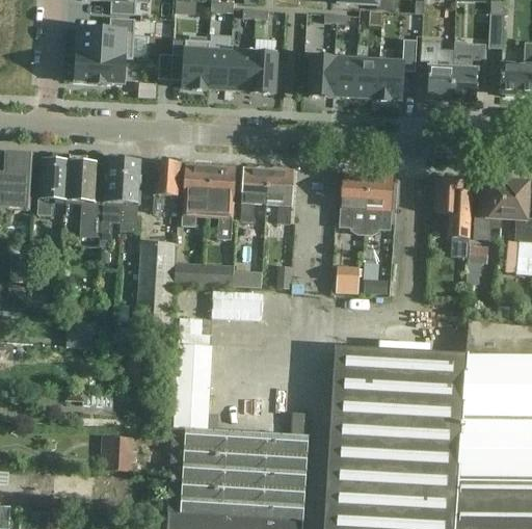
[(95,0),(110,1),(110,14),(135,16),(135,0),(95,0)]
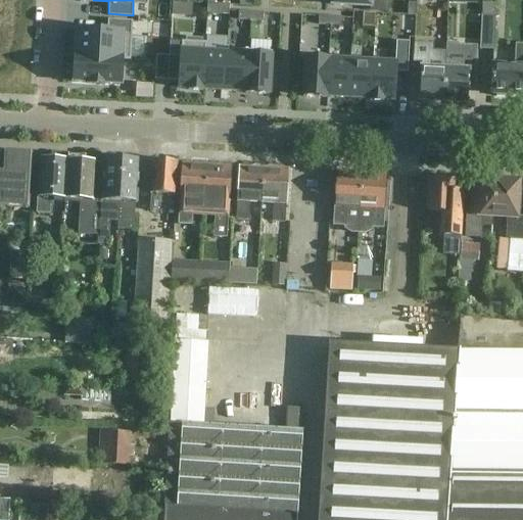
[(206,1),(206,10),(229,11),(229,3),(206,1)]
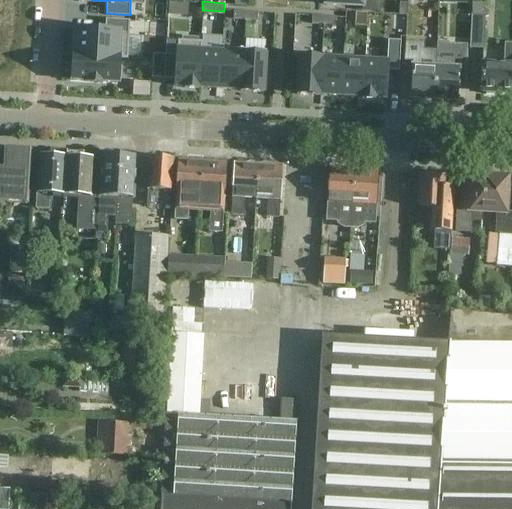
[(399,1),(398,13),(407,13),(407,1),(399,1)]
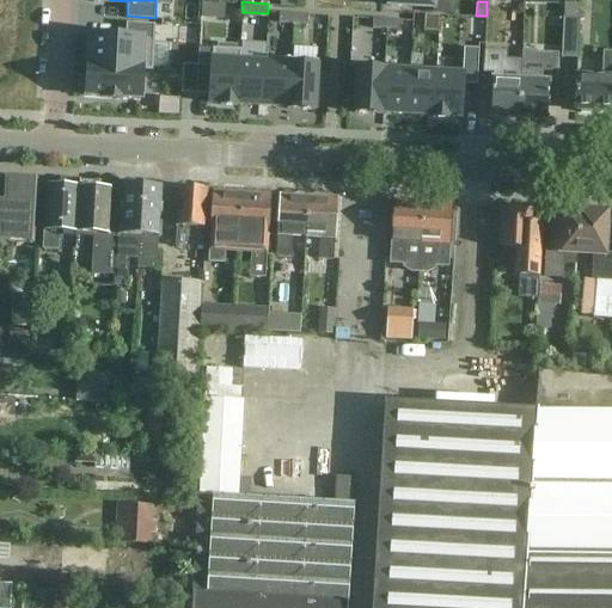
[(279,11),(279,20),(293,22),(293,12),(279,11)]
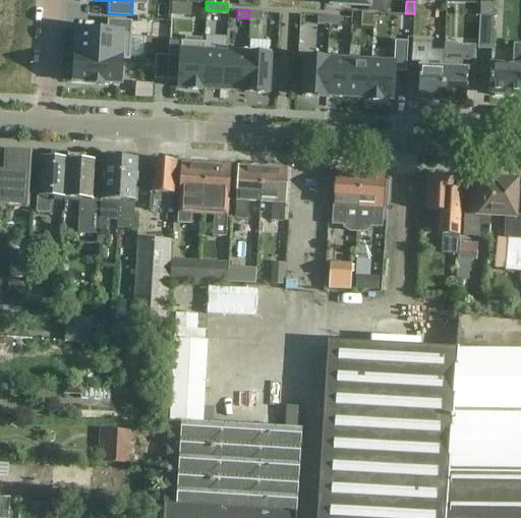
[(249,10),(249,18),(262,19),(262,10),(249,10)]
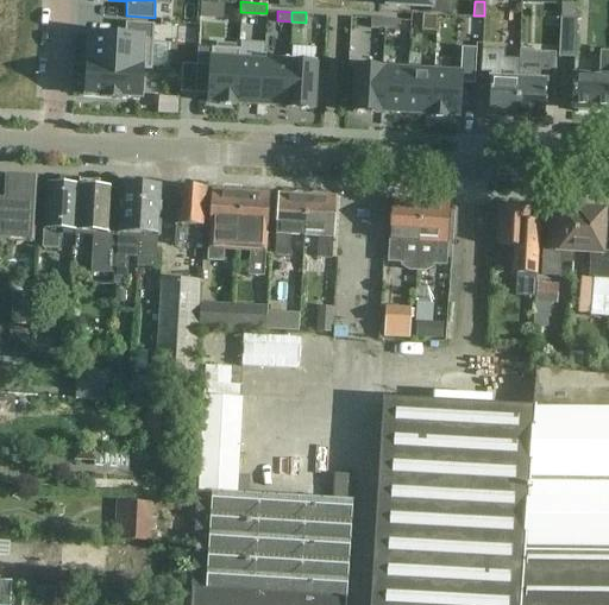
[(422,12),(421,29),(435,30),(437,13),(422,12)]
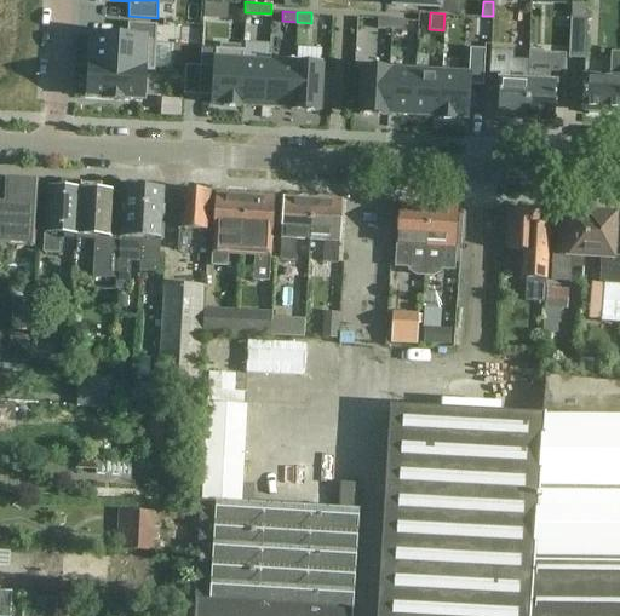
[(570,13),(569,56),(586,57),(587,15),(570,13)]
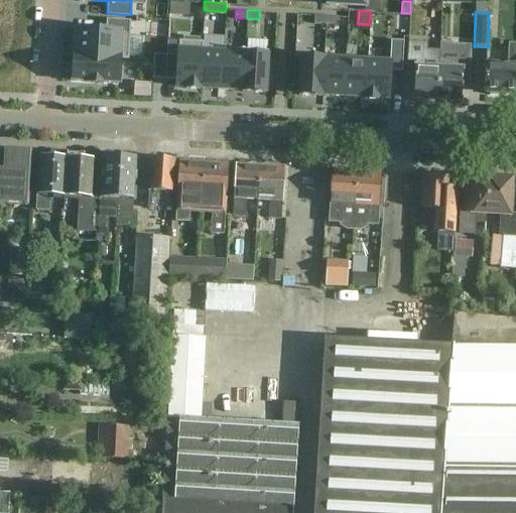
[(313,14),(313,22),(326,23),(326,14),(313,14)]
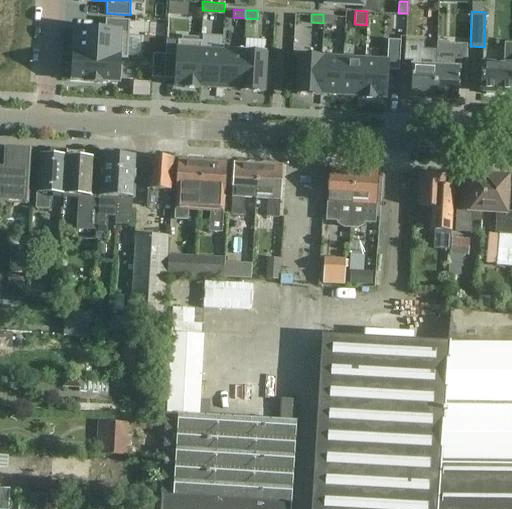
[(323,14),(323,23),(335,23),(336,15),(323,14)]
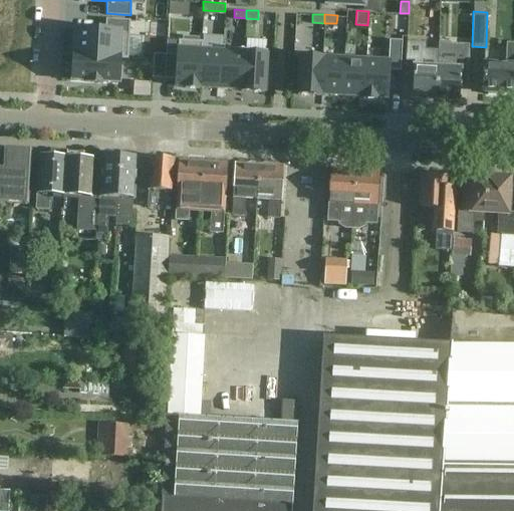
[(73,52),(73,53),(127,56),(130,19),(105,18),(105,30),(76,28),(75,52),(73,52)]
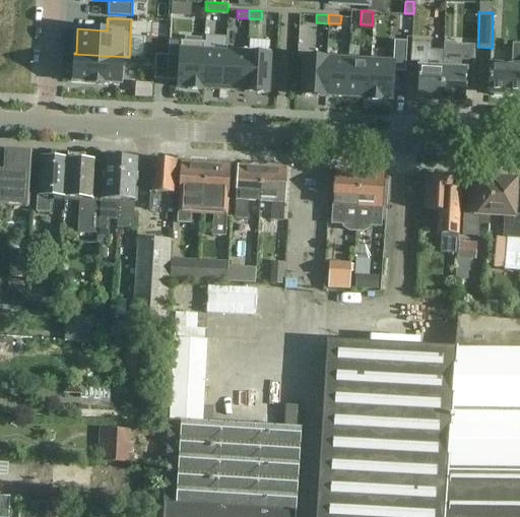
[(168,54),(166,78),(178,79),(178,85),(187,86),(187,87),(200,88),(203,41),(181,40),(180,55),(168,54)]
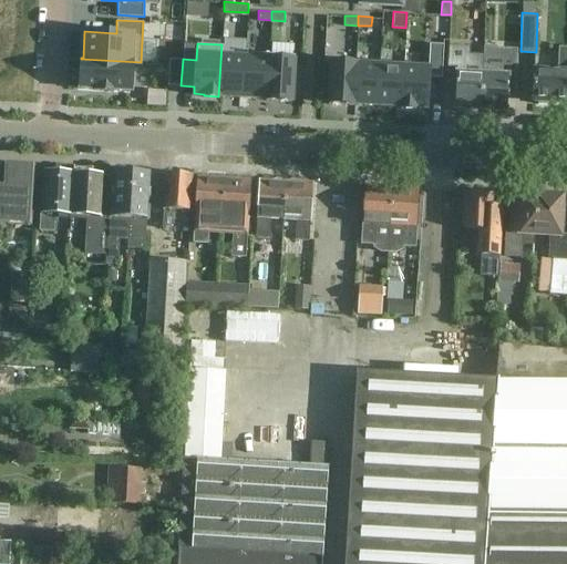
[(404,65),(401,106),(416,108),(416,106),(426,106),(428,77),(441,77),(443,43),(430,43),(428,68),(404,65)]
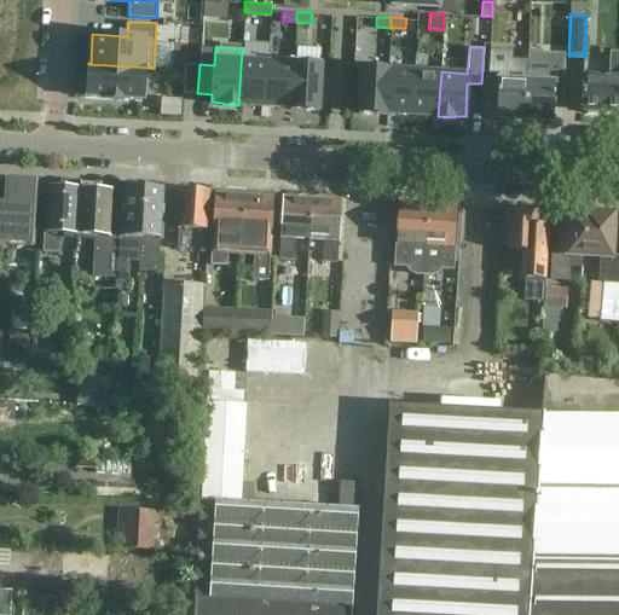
[(242,48),(238,105),(239,105),(239,104),(265,105),(267,56),(243,54),(243,48),(242,48)]
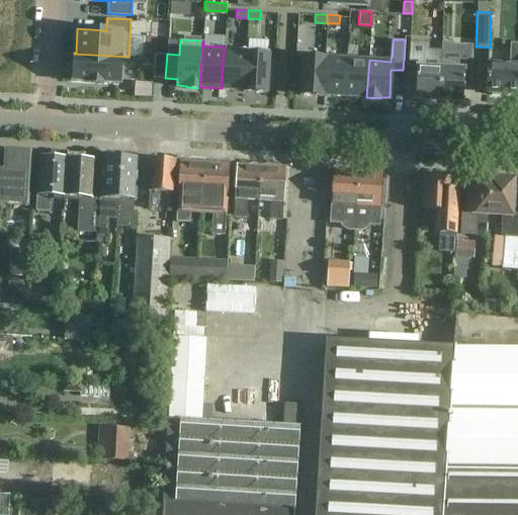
[(409,60),(417,61),(415,98),(425,99),(425,101),(439,102),(441,67),(427,67),(429,41),(411,40),(409,60)]
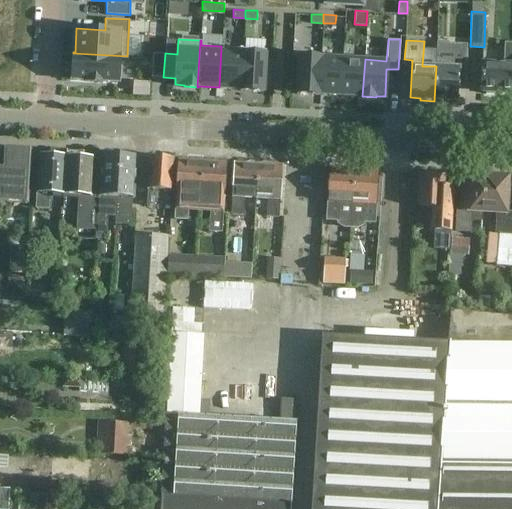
[(511,43),(499,43),(498,60),(500,61),(500,64),(482,63),(481,90),(486,90),(486,92),(498,93),(498,91),(511,91),(511,43)]
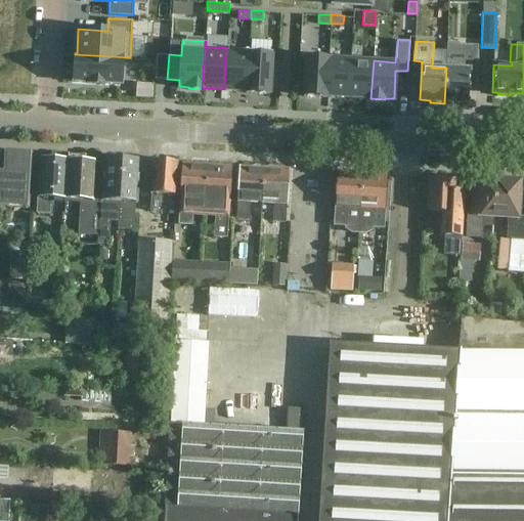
[(226,47),(224,89),(246,90),(246,91),(247,91),(249,48),(226,47)]
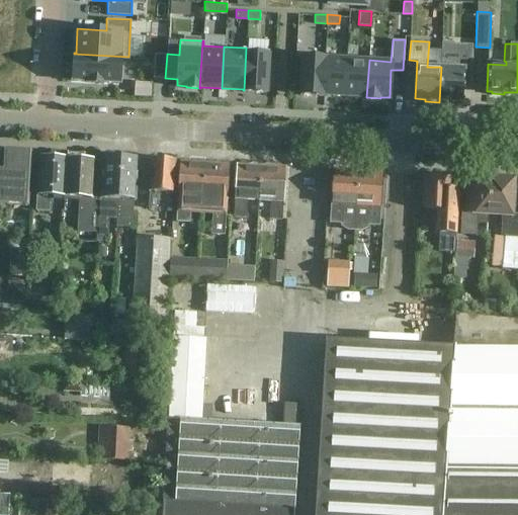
[(463,101),(464,83),(465,68),(470,69),(471,49),(452,47),(451,68),(441,67),(439,102),(452,103),(452,100),(463,101)]
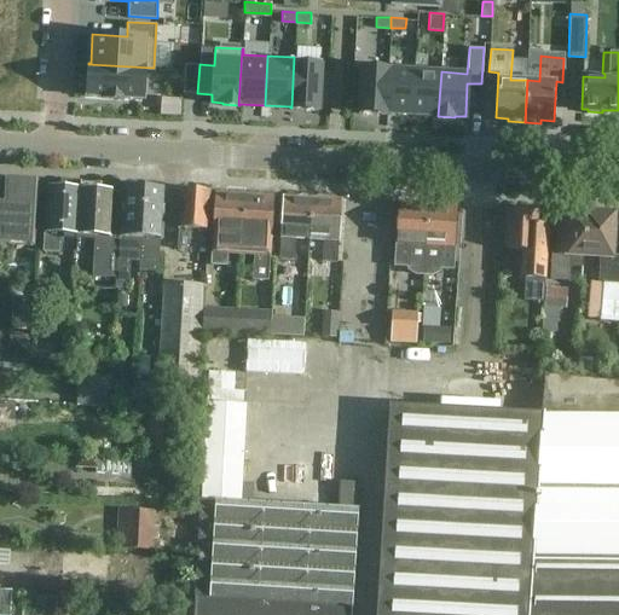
[(294,57),(291,108),(318,110),(319,102),(327,102),(328,79),(320,77),(322,59),(294,57)]
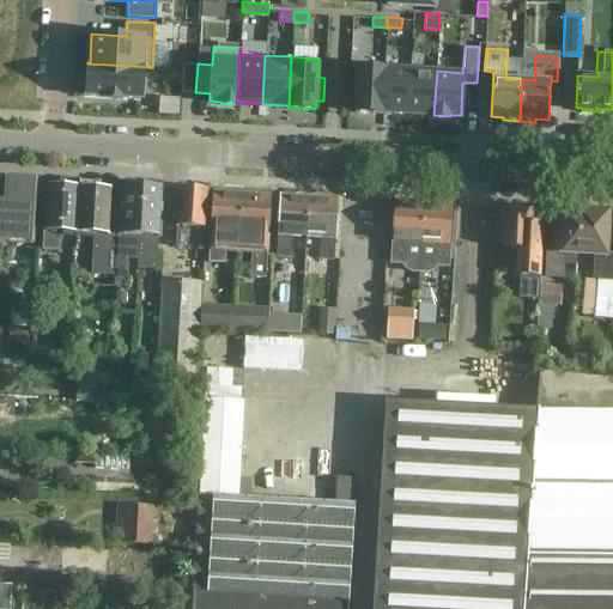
[(183,62),(181,91),(195,92),(198,64),(183,62)]
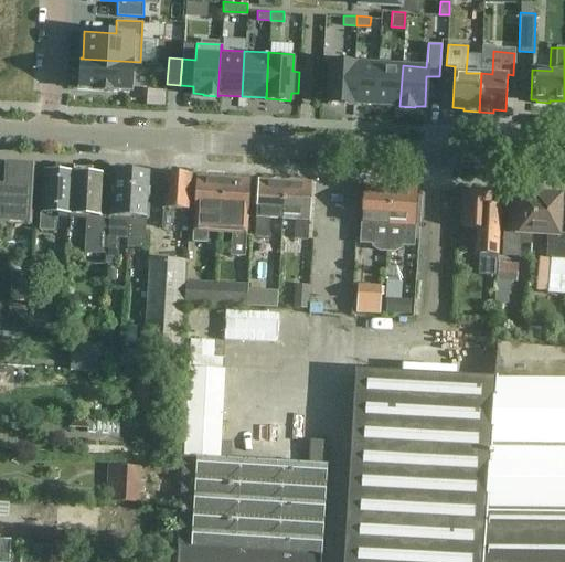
[(81,59),(80,86),(96,87),(96,88),(113,89),(113,88),(129,89),(131,63),(140,63),(140,62),(81,59)]
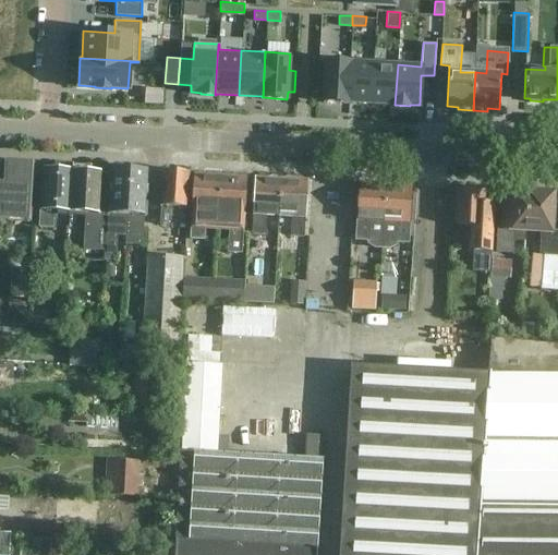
[(325,60),(323,100),(348,103),(350,62),(325,60)]
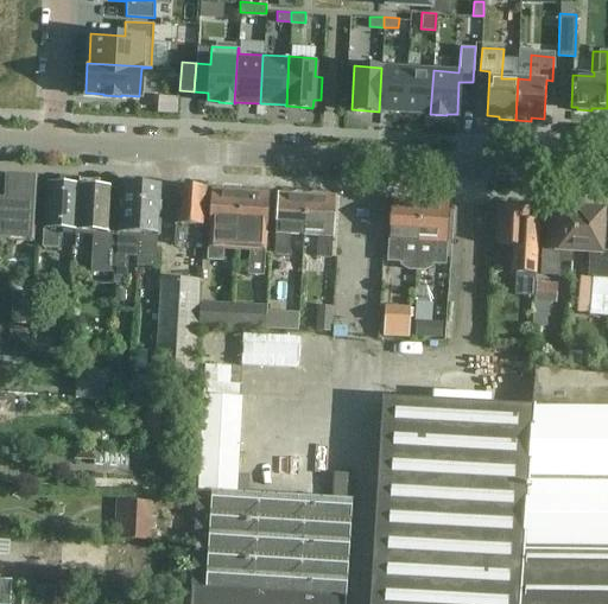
[(381,68),(379,112),(380,112),(380,110),(404,112),(407,69),(381,68)]
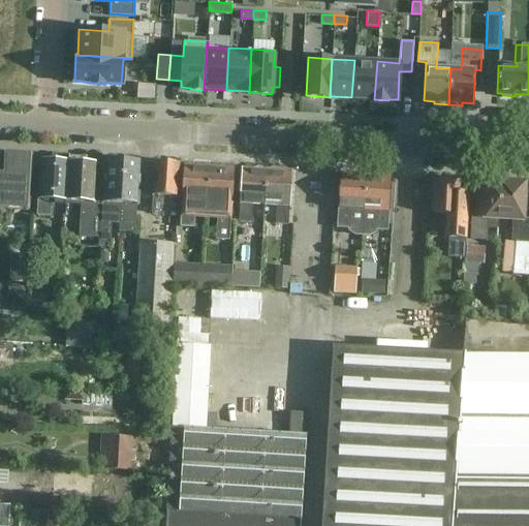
[(354,60),(351,97),(373,98),(373,99),(374,99),(377,61),(354,60)]
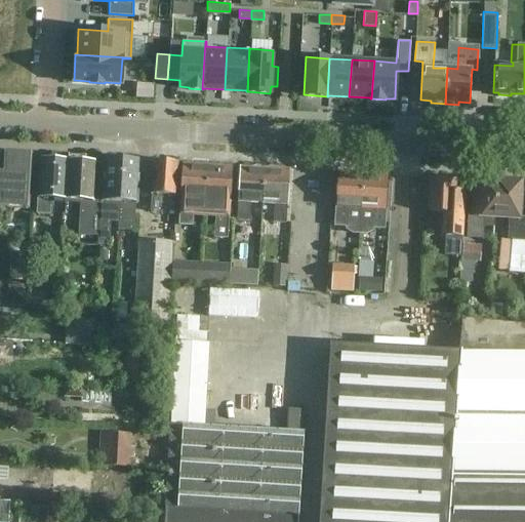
[(18,153),(0,151),(0,205),(29,207),(32,153),(18,152),(18,153)]
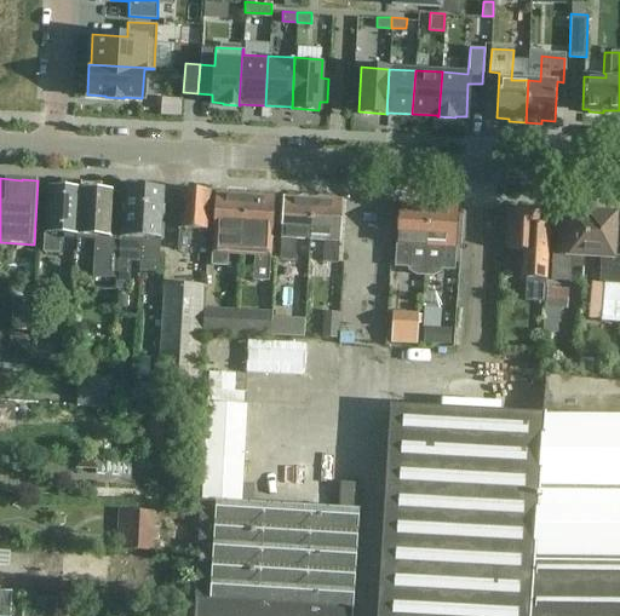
[(78,232),(80,182),(59,180),(59,188),(47,186),(42,249),(50,251),(59,251),(59,231),(78,232)]
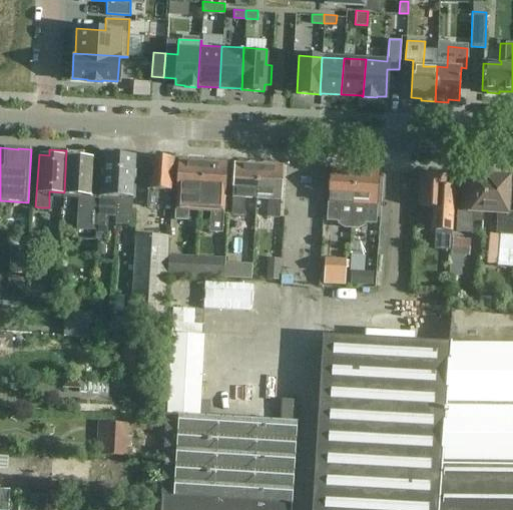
[(82,157),(82,151),(66,150),(64,192),(78,193),(76,227),(94,228),(96,194),(91,194),(93,158),(82,157)]
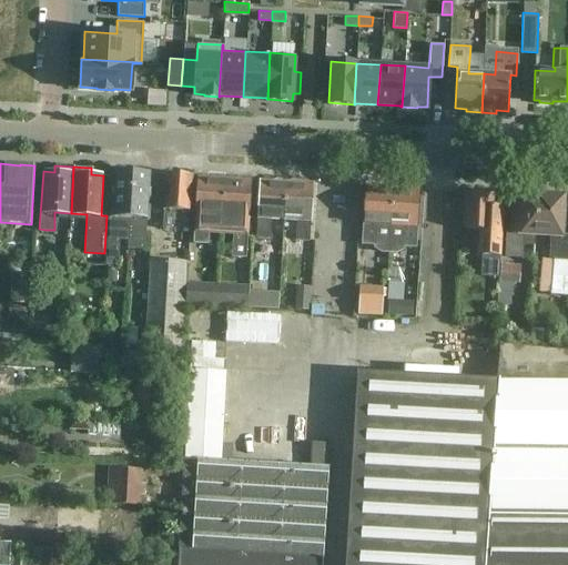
[(119,254),(119,238),(129,239),(132,170),(114,169),(113,194),(111,215),(108,215),(105,253),(105,263),(118,263),(119,254)]
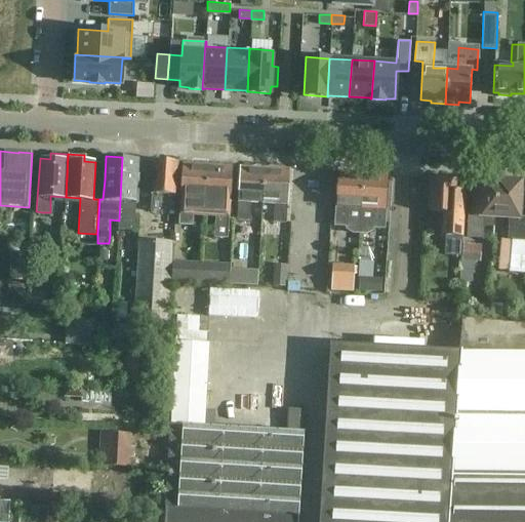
[(134,229),(137,158),(122,157),(119,221),(118,228),(134,229)]
